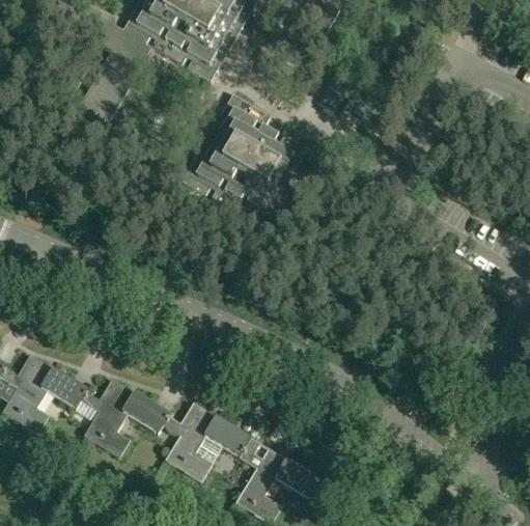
[(186,67),(210,81),(255,0),(138,0),(120,30),(144,44),(148,36),(155,39),(150,47),(180,64),(185,57),(190,61),(186,67)]
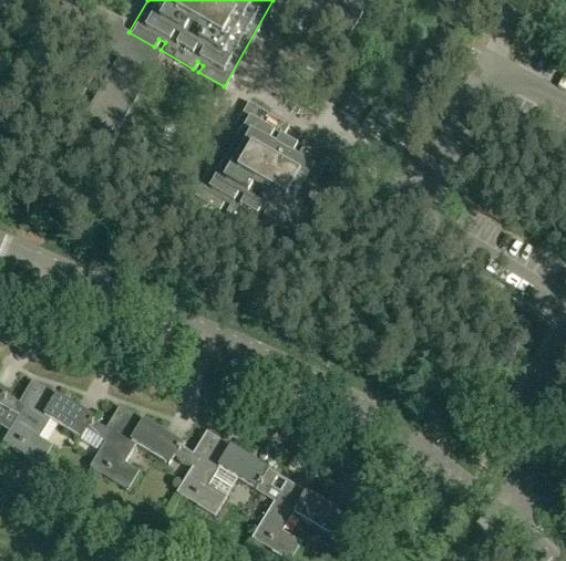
[(287,0),(346,34),(360,9),(343,0),(287,0)]
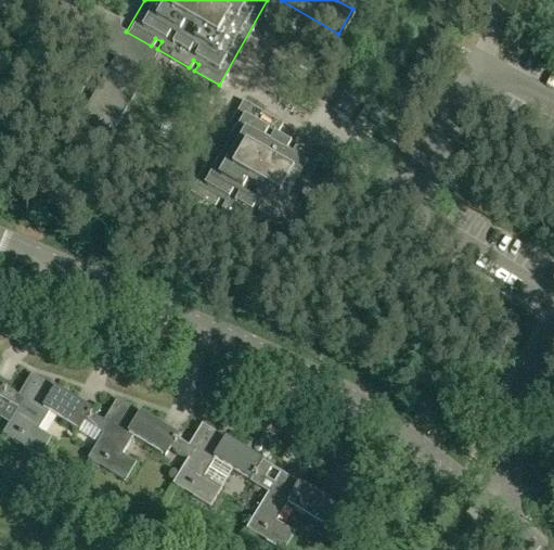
[(243,99),(189,190),(214,204),(218,196),(224,200),(220,208),(252,227),(256,218),(262,222),(258,230),(282,244),(335,152),(295,128),(290,137),(283,132),(277,128),(281,120),(243,99)]
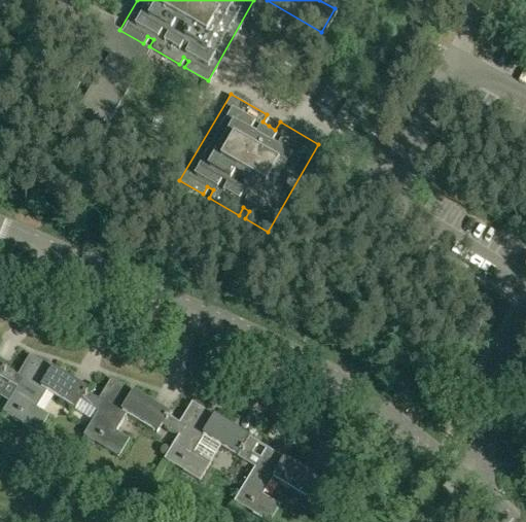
[(352,115),(356,118),(357,118),(363,108),(355,103),(349,113),(352,115)]
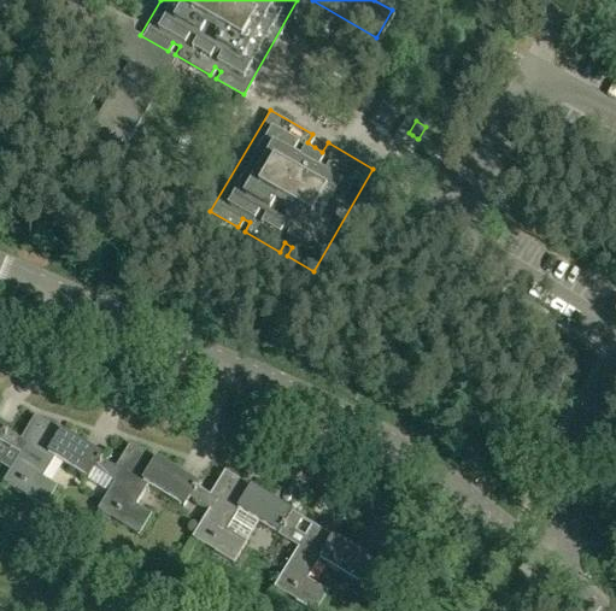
[(94,465),(103,470),(109,460),(100,456),(101,453),(34,412),(19,436),(13,433),(7,442),(19,451),(3,479),(44,504),(56,483),(41,475),(53,454),(88,476),(94,465)]
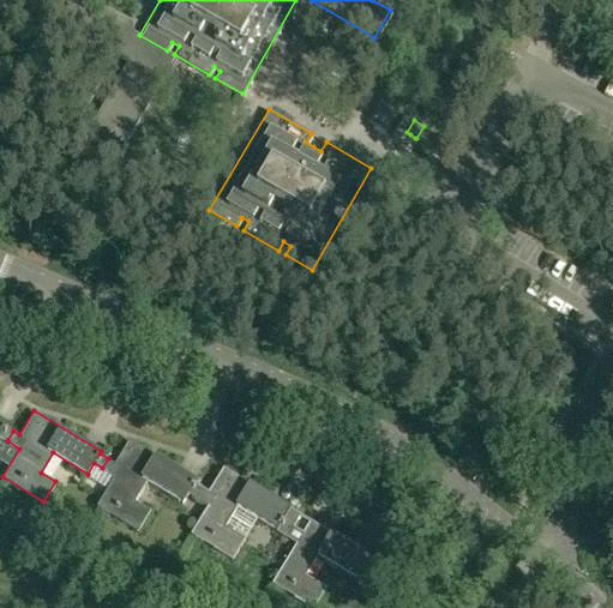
[(0,437),(7,440),(13,431),(5,426),(6,422),(0,419),(0,437)]
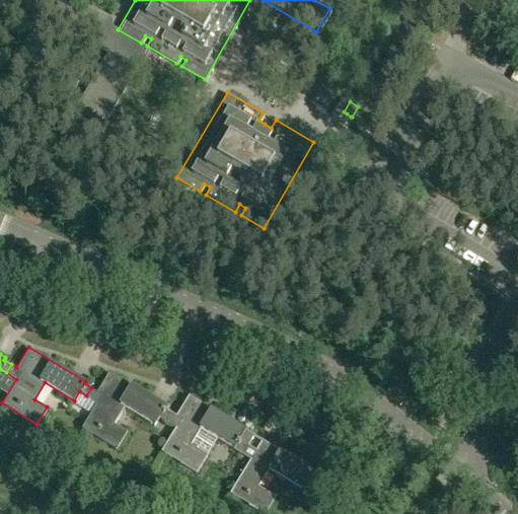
[(96,390),(91,387),(86,395),(96,402),(82,425),(117,446),(128,429),(114,421),(124,405),(154,423),(159,415),(166,419),(171,411),(164,407),(165,405),(108,370),(96,390)]
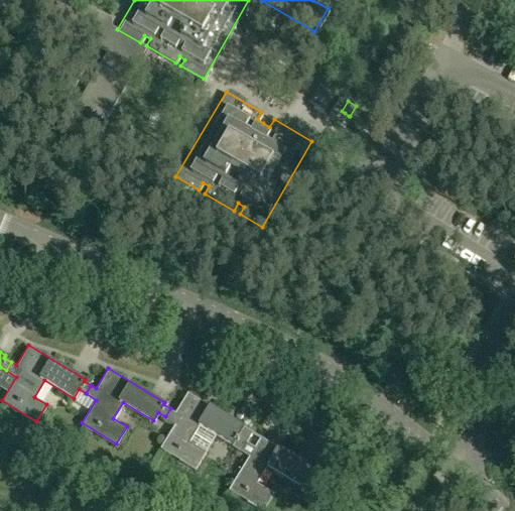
[(199,423),(241,450),(246,440),(237,435),(243,425),(187,391),(175,411),(170,408),(165,416),(175,422),(161,446),(196,468),(206,451),(188,439),(199,423)]
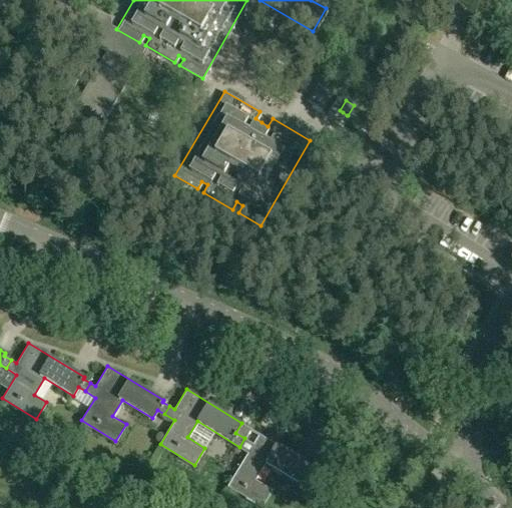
[(250,428),(241,423),(235,433),(244,438),(250,428)]
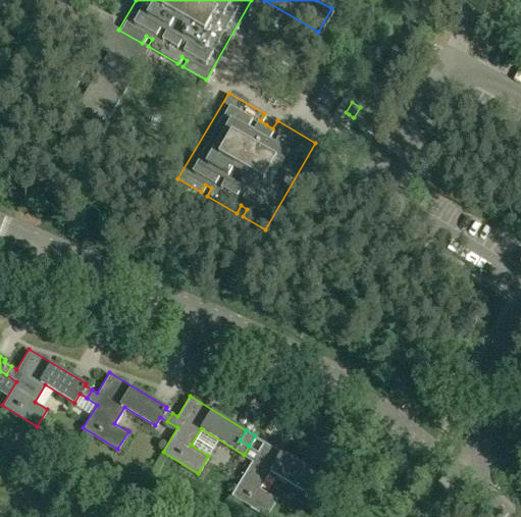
[(316,472),(314,471),(264,441),(253,460),(244,455),(252,460),(231,494),(266,515),(277,498),(260,486),(270,470),(305,490),(308,484),(310,485),(312,482),(310,481),(316,472)]
